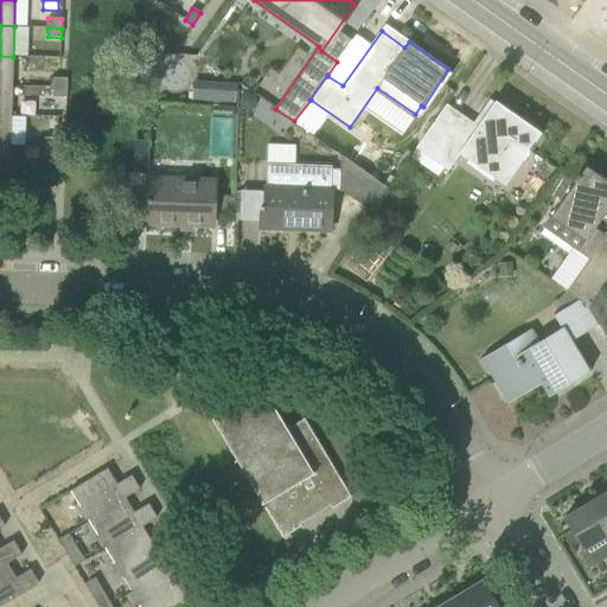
[(0,56),(0,85),(12,87),(13,57),(0,56)]
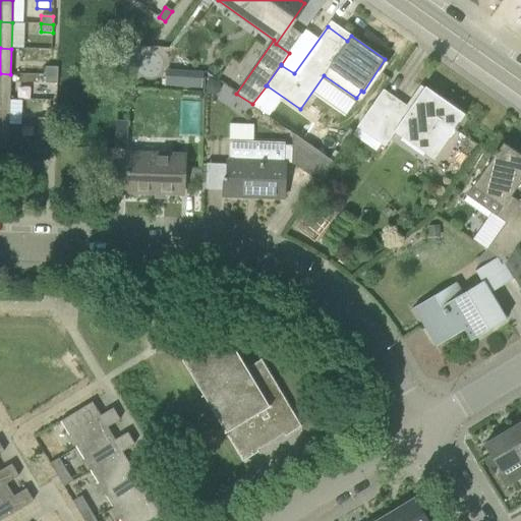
[(133,85),(134,59),(119,59),(118,85),(133,85)]
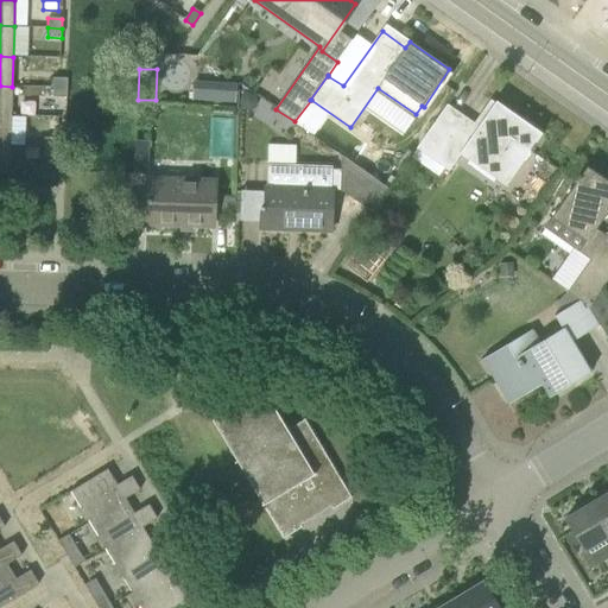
[(61,78),(46,78),(45,88),(59,88),(61,78)]
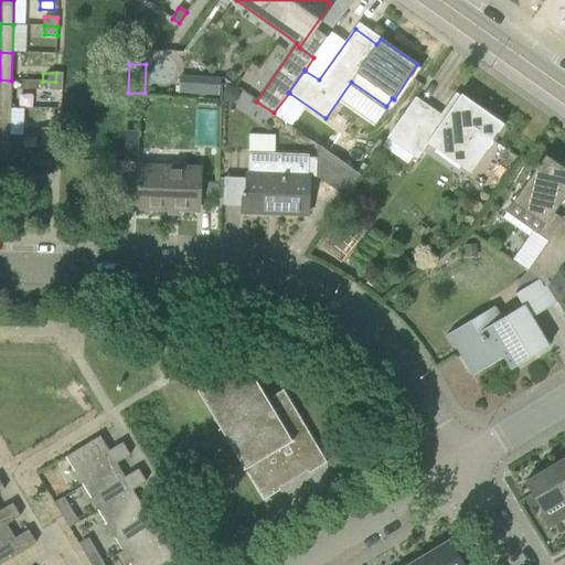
[(220,78),(179,75),(178,96),(219,99),(220,78)]
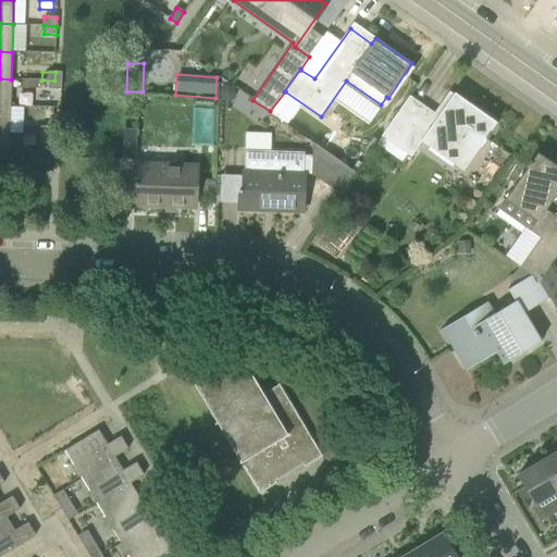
[(11,79),(0,78),(0,106),(10,107),(11,79)]
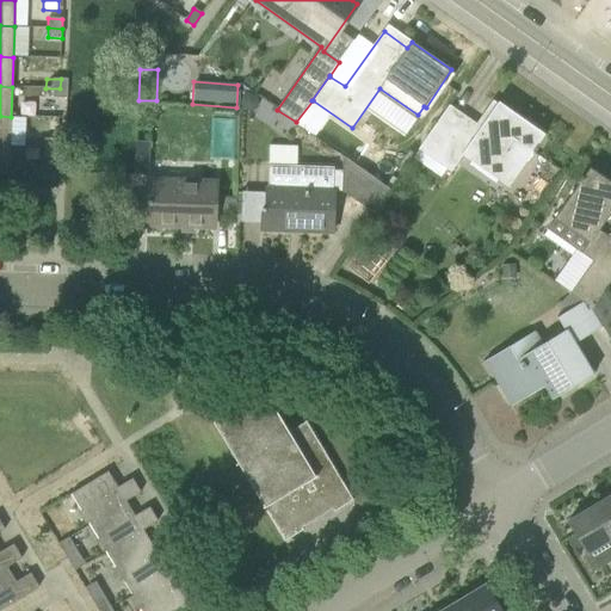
[(45,88),(45,98),(60,98),(60,88),(45,88)]
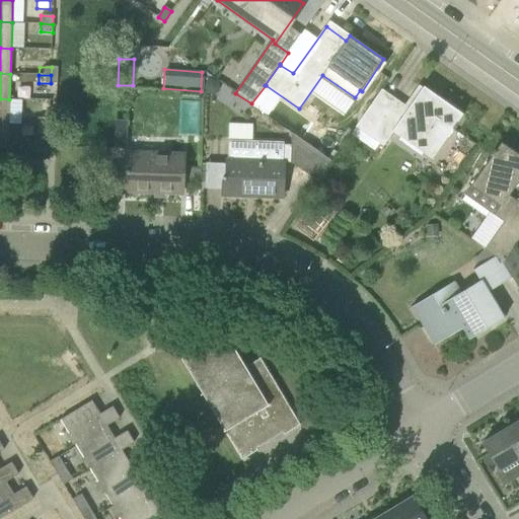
[(419,85),(418,86),(404,105),(382,88),(355,127),(382,146),(393,131),(431,158),(451,130),(453,131),(456,126),(455,125),(461,116),(419,85)]
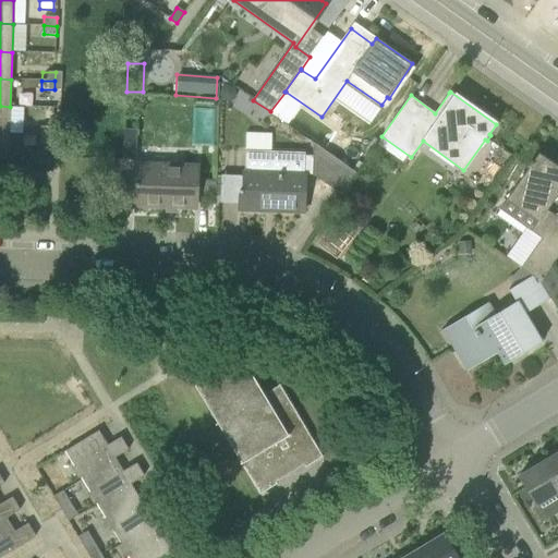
[(0,106),(0,133),(10,134),(10,107),(0,106)]
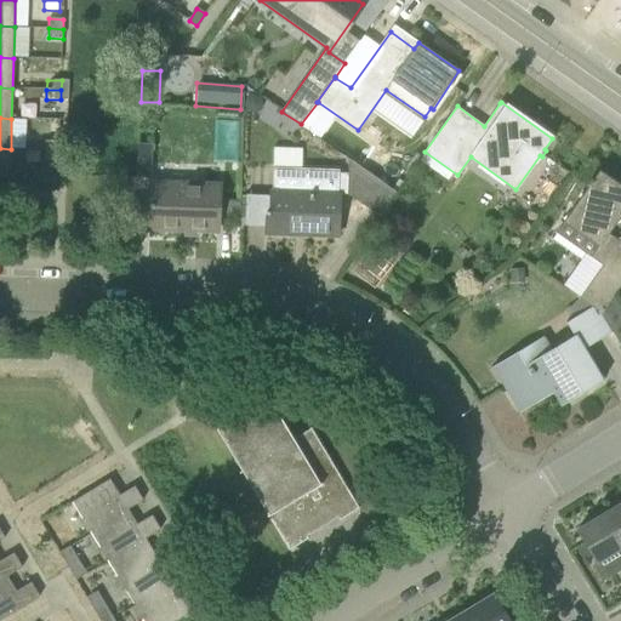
[(60,141),(45,141),(45,151),(60,151),(60,141)]
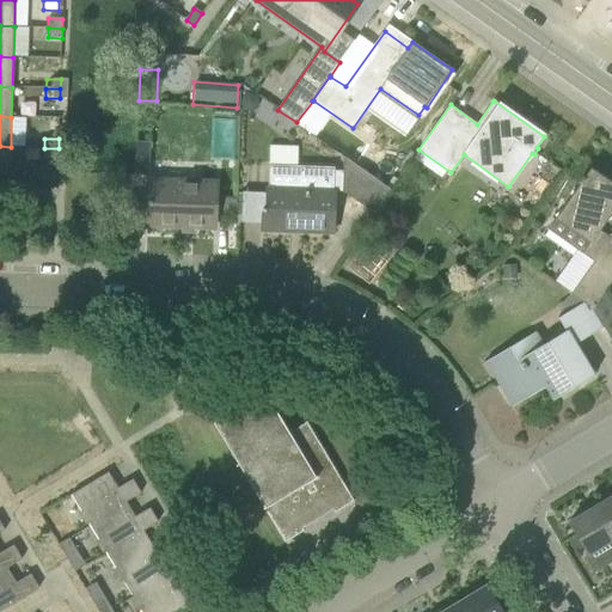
[(151,142),(136,142),(135,176),(150,176),(151,142)]
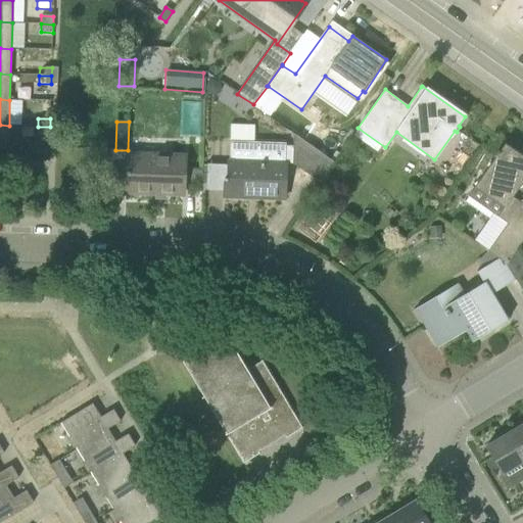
[(0,125),(0,152),(8,152),(9,126),(0,125)]
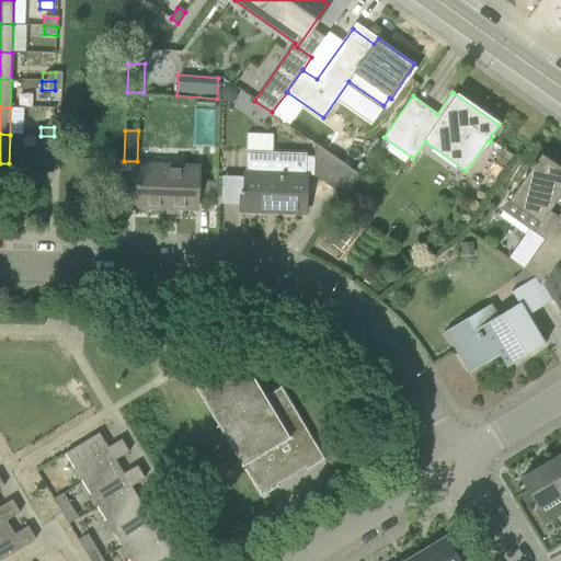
[(41,136),(39,145),(53,145),(54,136),(41,136)]
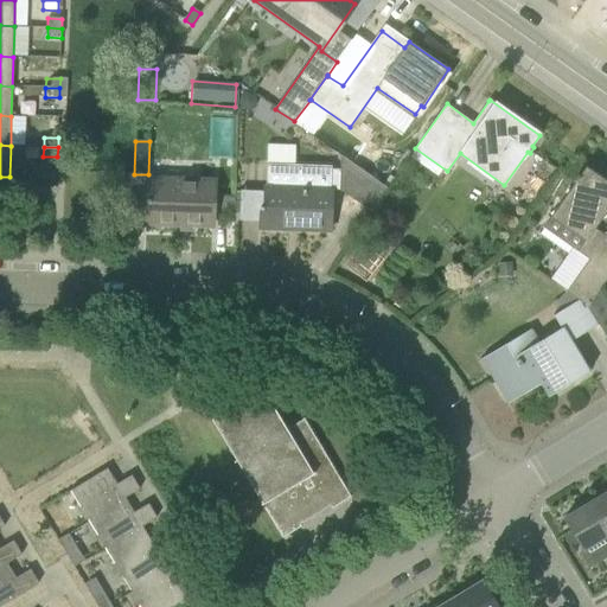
[(385,189),(368,177),(340,158),(339,191),(369,212),(385,189)]
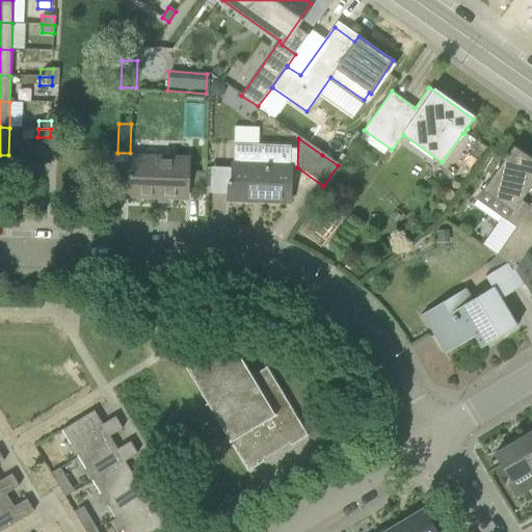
[(228,200),(290,203),(291,166),(290,166),(291,148),(234,145),(234,164),(233,164),(232,182),(229,182),(228,200)]
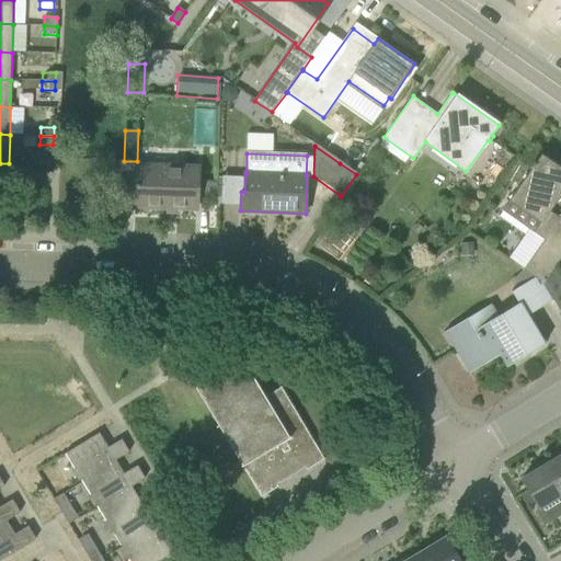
[(503,210),(546,241),(526,270),(537,278),(536,279),(544,284),(554,266),(556,268),(560,260),(560,225),(559,224),(560,219),(560,217),(550,210),(560,195),(560,168),(541,155),(513,195),(503,210)]
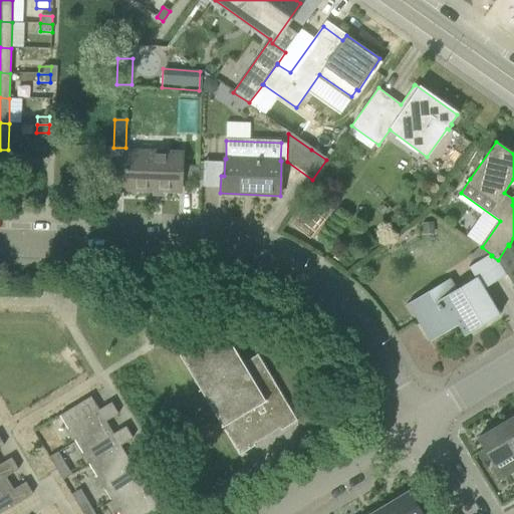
[(123,190),(180,192),(181,178),(199,179),(199,169),(180,169),(181,154),(124,152),(123,190)]
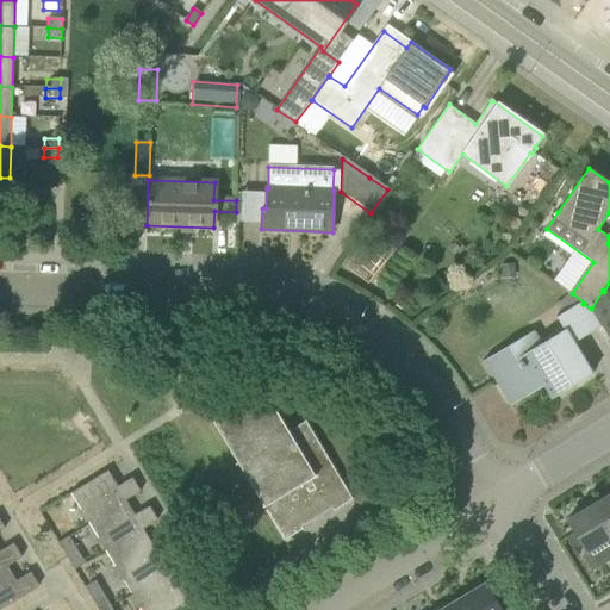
[(516,277),(515,263),(499,266),(502,278),(516,277)]
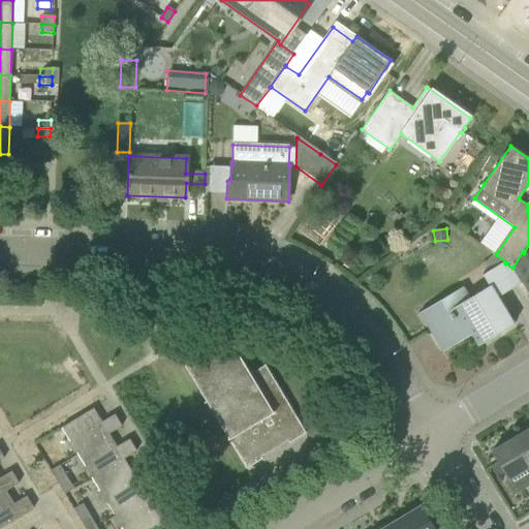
[(528,261),(524,253),(523,251),(512,268),(522,284),(523,283),(528,293),(528,261)]
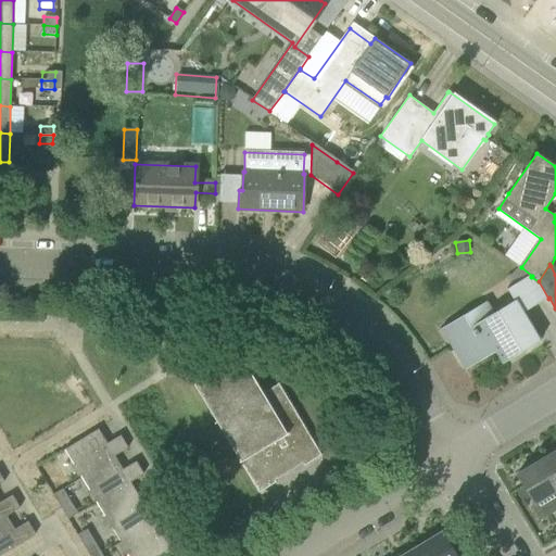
[(503,364),(540,341),(522,313),(548,299),(539,281),(531,277),(508,290),(515,302),(495,313),(488,302),(442,328),(467,369),(496,352),(503,364)]
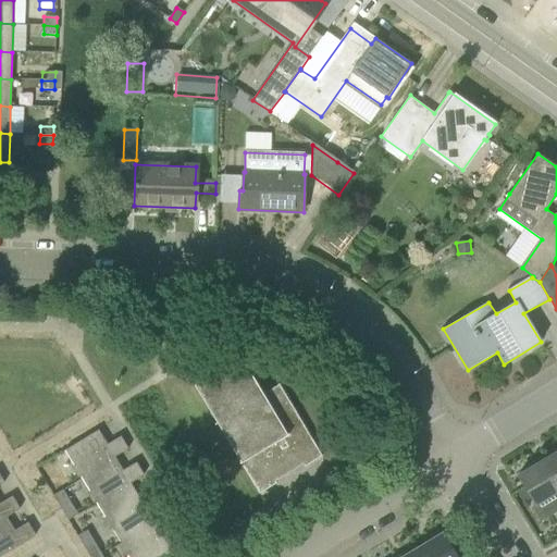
[(242,355),(240,355),(192,383),(193,384),(194,384),(240,462),(239,462),(239,463),(240,463),(259,494),(276,483),(273,478),(301,460),(305,467),(322,456),(279,384),(277,385),(279,386),(263,395),(240,356),(242,355)]
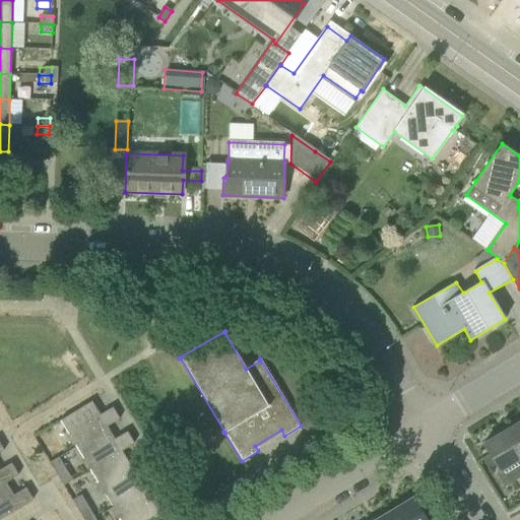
[(92,401),(61,420),(75,445),(107,426),(108,427),(120,419),(113,407),(101,414),(92,401)]
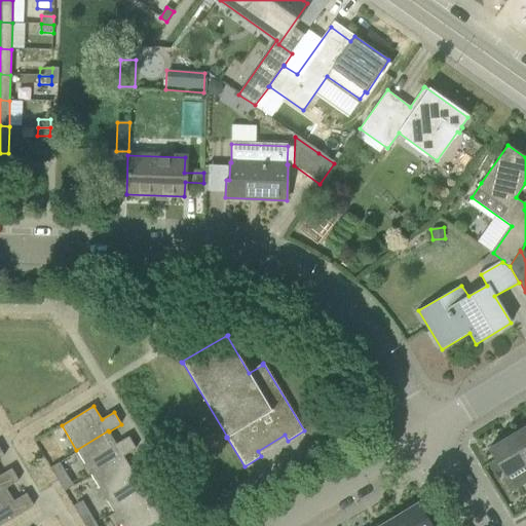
[(525,425),(515,434),(525,452),(525,425)]
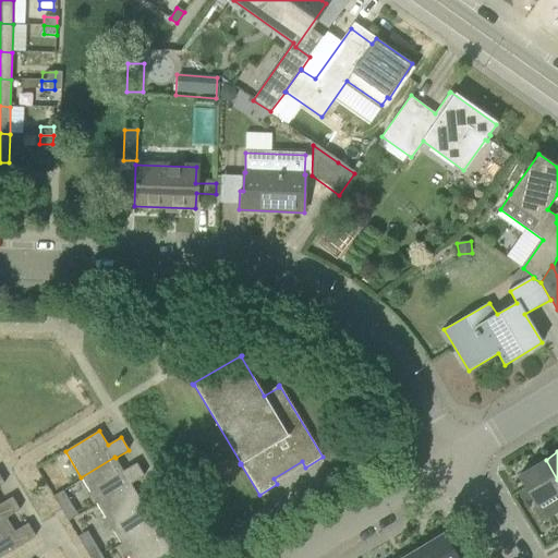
[(114,457),(81,477),(97,504),(131,484),(144,476),(136,463),(123,471),(116,458),(114,457)]
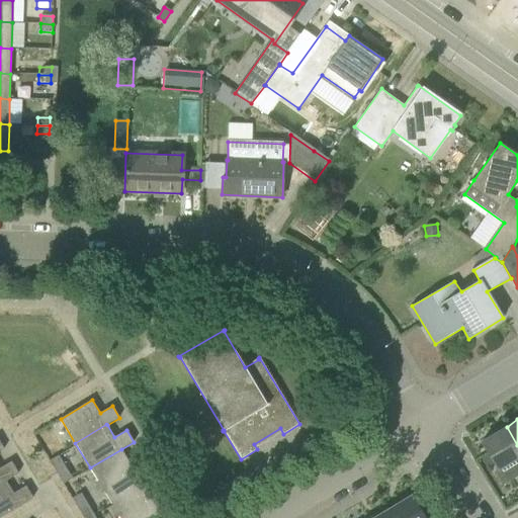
[(517,445),(507,427),(482,441),(499,470),(517,458),(517,445)]
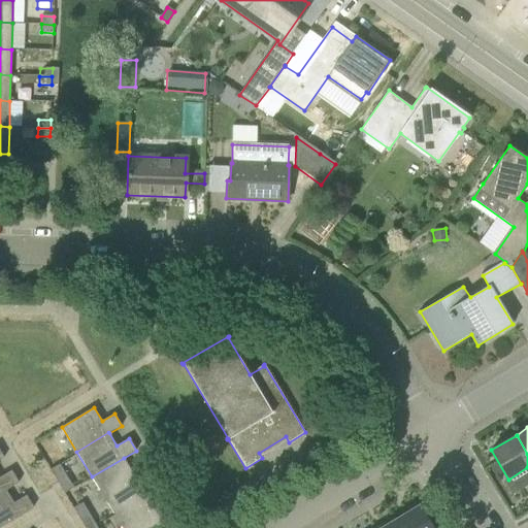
[(92,476),(106,501),(152,474),(144,463),(131,470),(124,458),(92,476)]
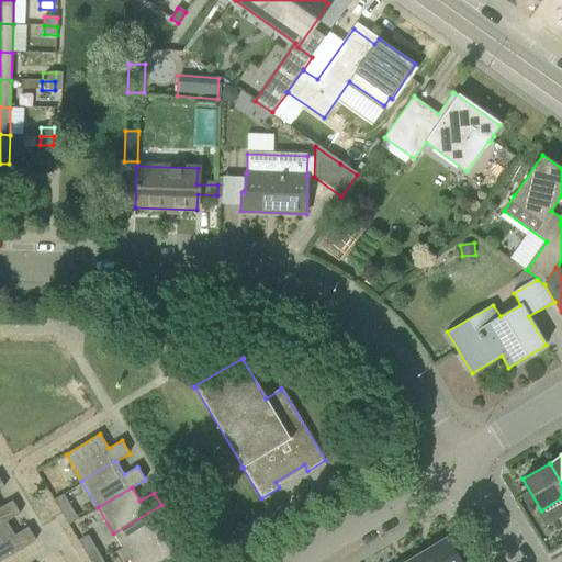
[(54,499),(62,514),(71,508),(63,494),(54,499)]
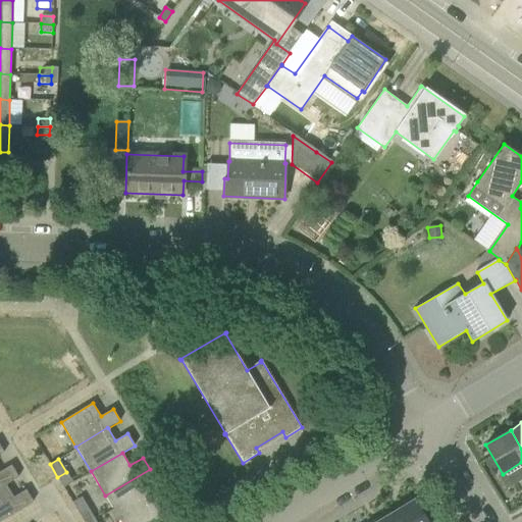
[(0,487),(6,484),(18,477),(11,465),(0,471),(0,487)]
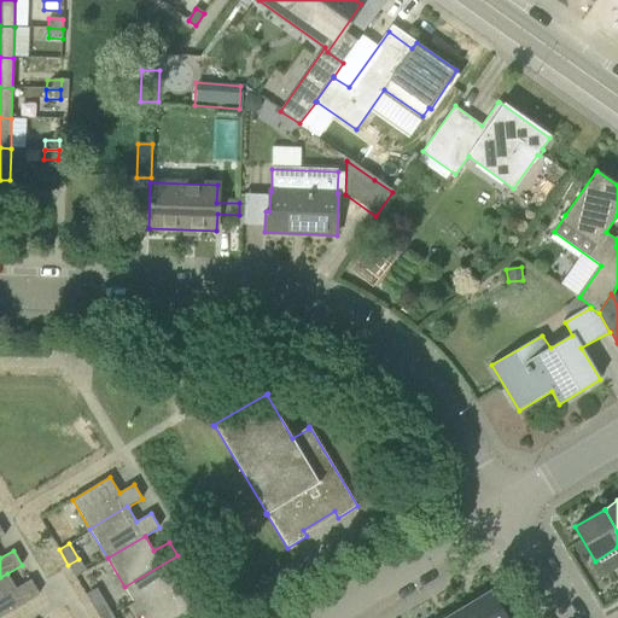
[(188,608),(180,594),(194,586),(178,555),(124,587),(143,617),(205,617),(213,614),(204,600),(188,608)]
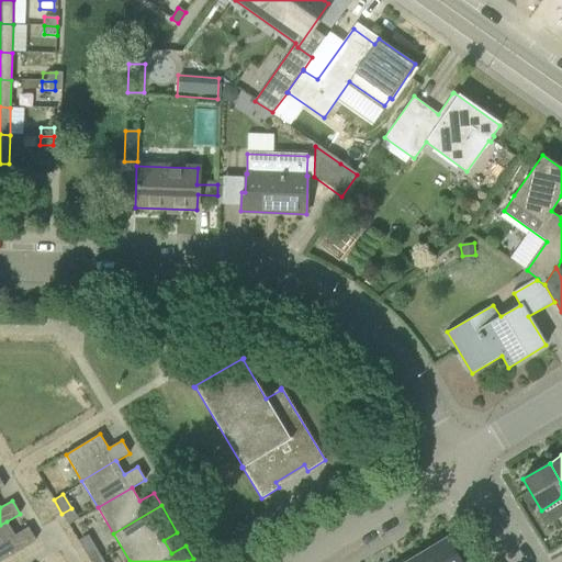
[(0,561),(36,540),(29,527),(14,536),(7,521),(0,525),(0,561)]
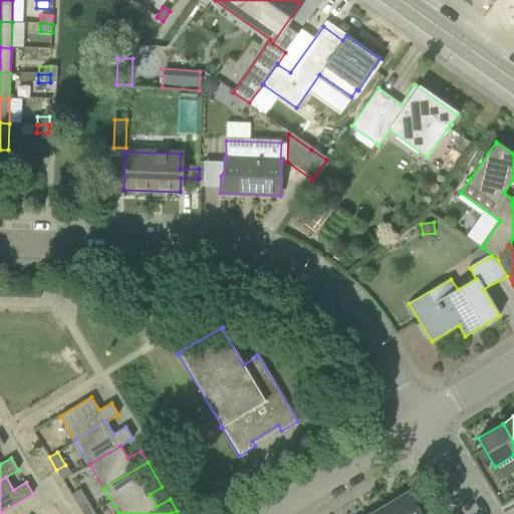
[(392,513),(422,513),(409,491),(387,504),(392,513)]
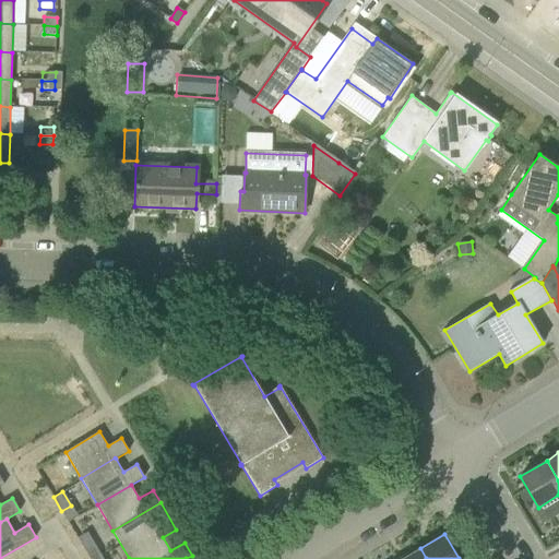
[(90,558),(103,558),(93,543),(84,548),(90,558)]
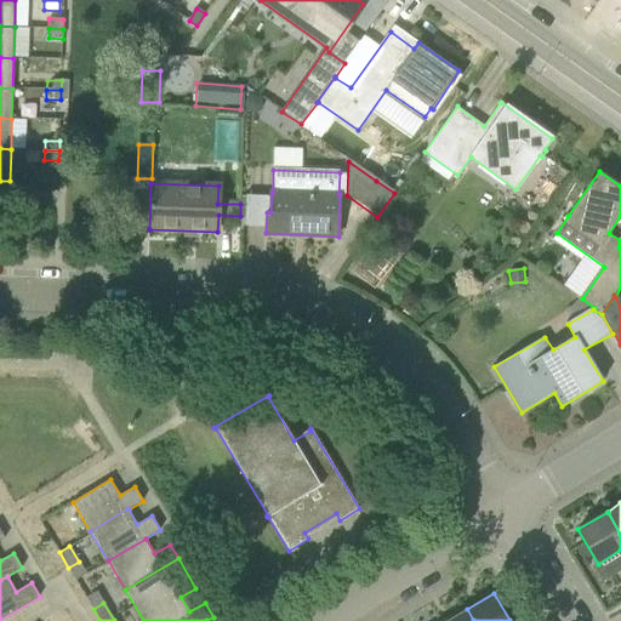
[(446,620),(473,620),(467,609),(446,620)]
